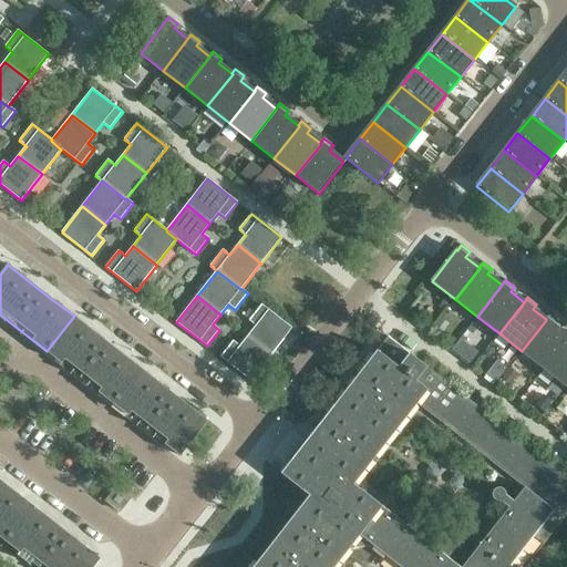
[(271,354),(292,328),(261,305),(249,320),(256,326),(248,336),(271,354)]
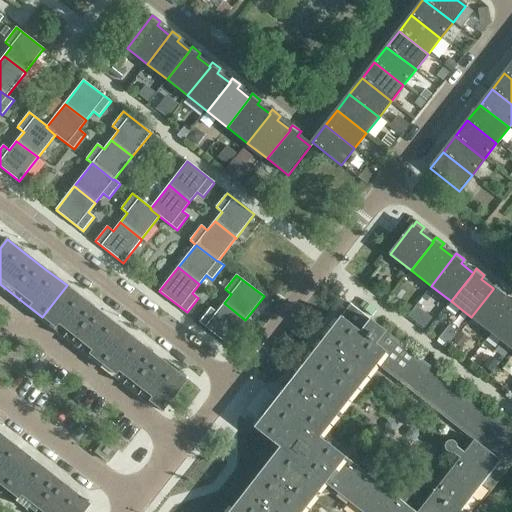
[(491,333),(511,305),(511,303),(501,295),(504,290),(496,284),(493,288),(493,289),(471,317),(491,333)]
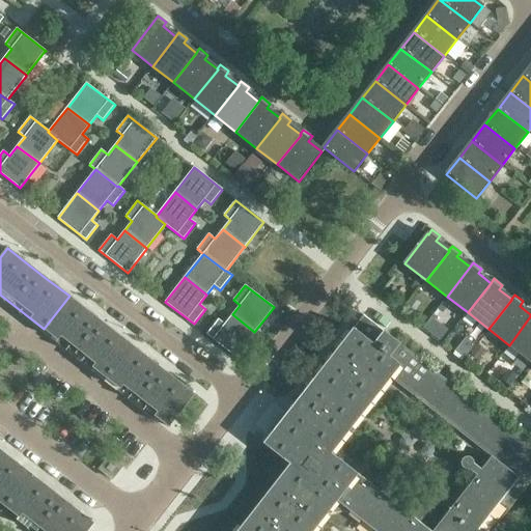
[(133,346),(107,326),(70,296),(44,329),(108,379),(133,346)]
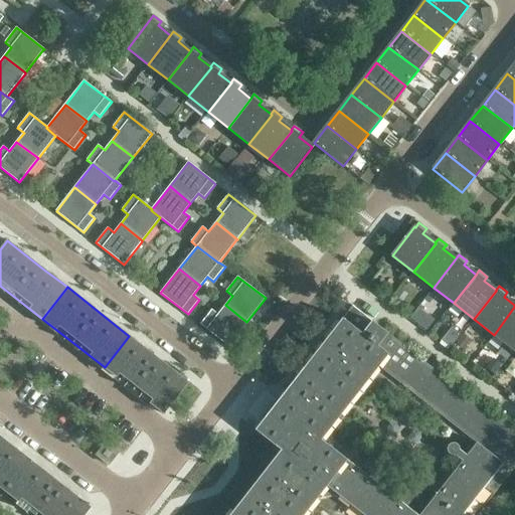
[(228,346),(246,322),(225,305),(218,315),(212,310),(200,324),(228,346)]
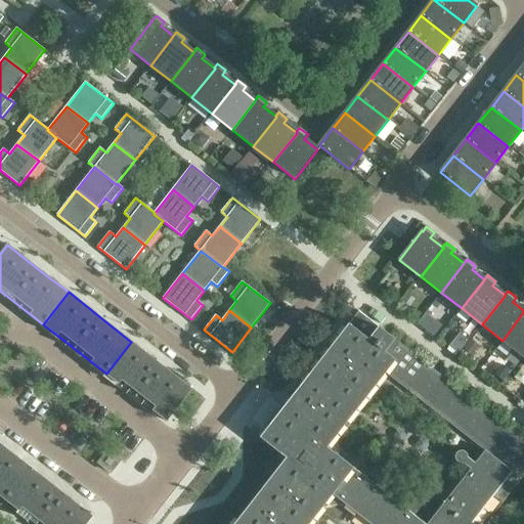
[(309,523),(333,495),(369,523),(484,523),(523,475),(523,440),(358,311),(281,409),(275,405),(261,424),(267,428),(260,437),(286,459),(234,523),(309,523)]
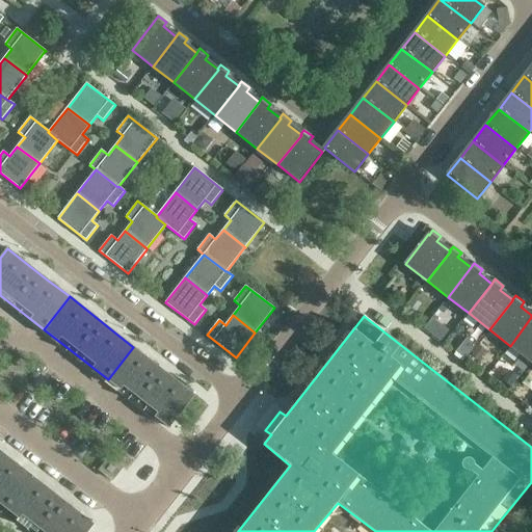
[(531,361),(531,317),(510,346),(531,362),(531,361)]
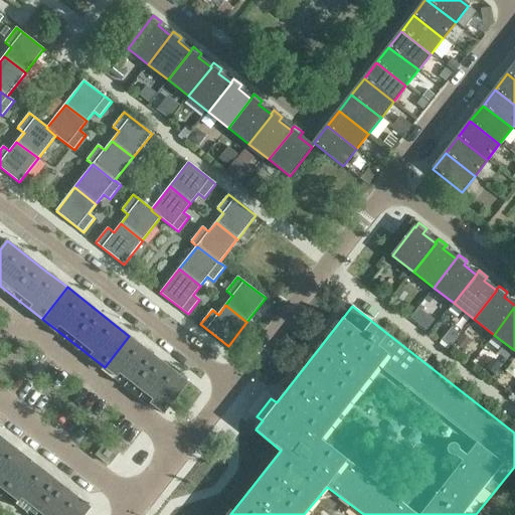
[(189,382),(150,352),(129,336),(105,367),(164,414),(189,382)]
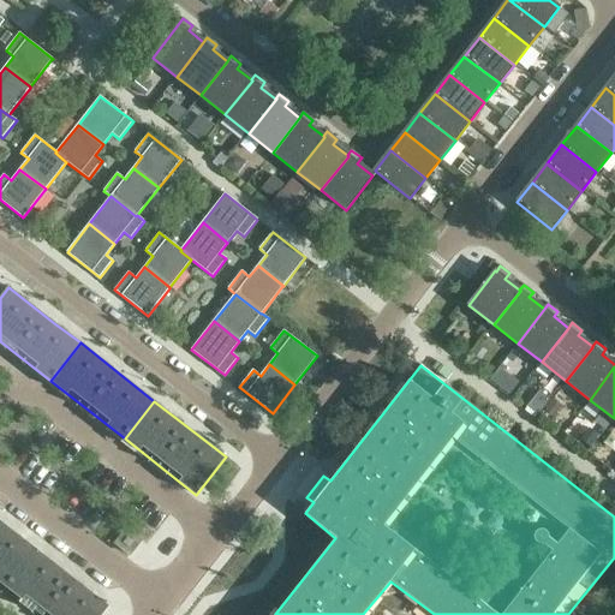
[(36,549),(0,520),(0,586),(5,590),(36,549)]
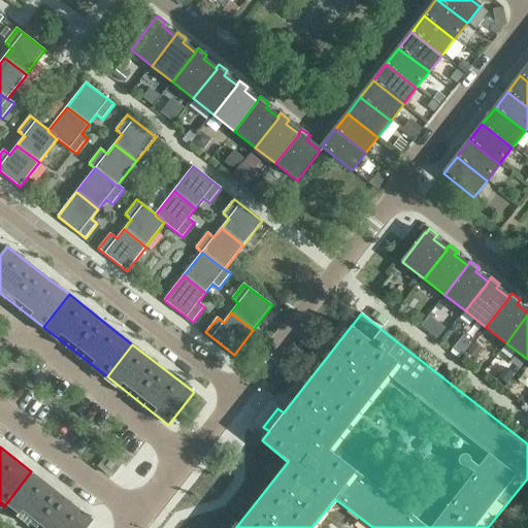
[(111,476),(122,464),(108,455),(99,467),(111,476)]
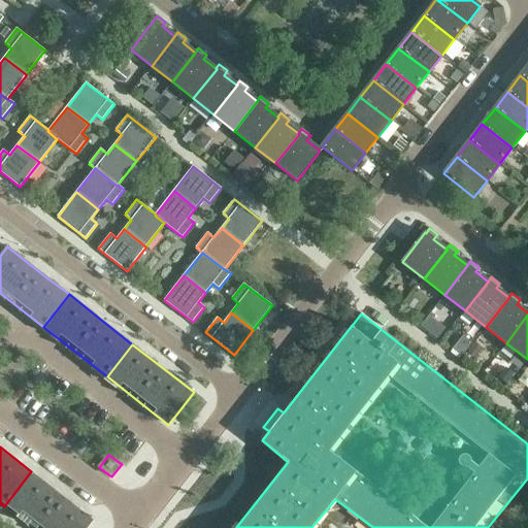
[(87,527),(94,520),(31,471),(4,506),(17,517),(19,515),(20,515),(23,510),(32,519),(29,523),(35,527),(87,527)]
